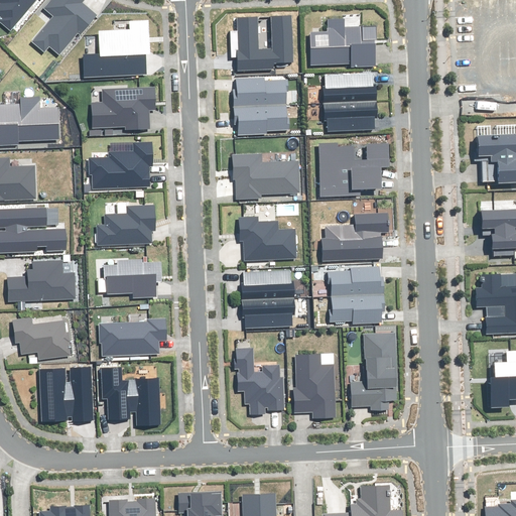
[(0,0),(0,2),(0,3),(0,15),(2,17),(0,19),(0,21),(10,30),(36,0),(0,0)]
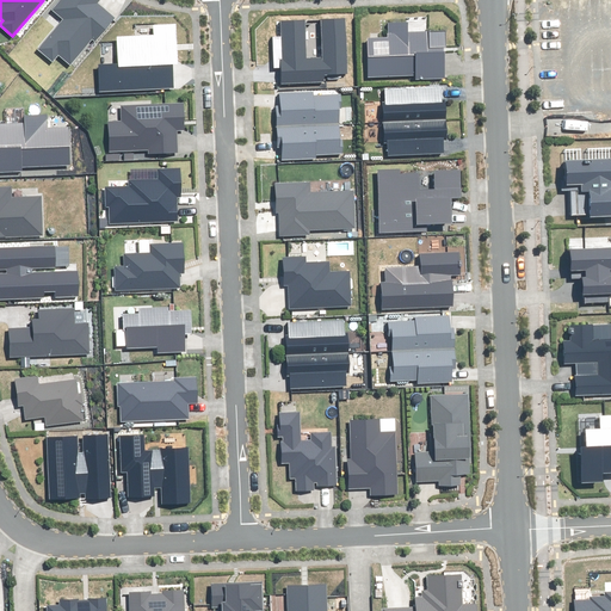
[(65,19),(38,50),(53,62),(59,55),(69,63),(92,38),(94,41),(113,18),(97,4),(99,0),(62,0),(54,11),(65,19)]
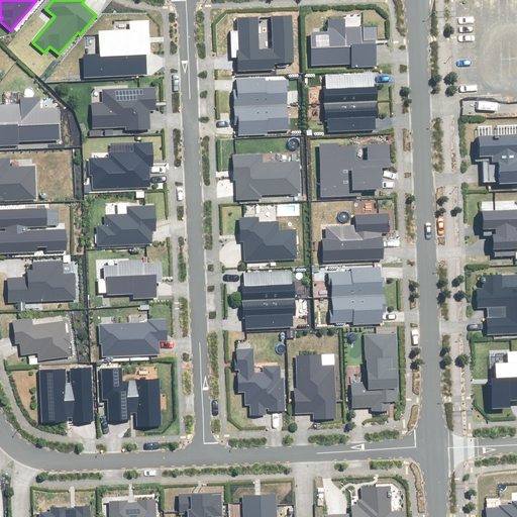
[(236,19),(238,71),(274,69),(274,63),(294,62),(292,16),(272,17),(274,49),(259,50),(257,18),(236,19)]
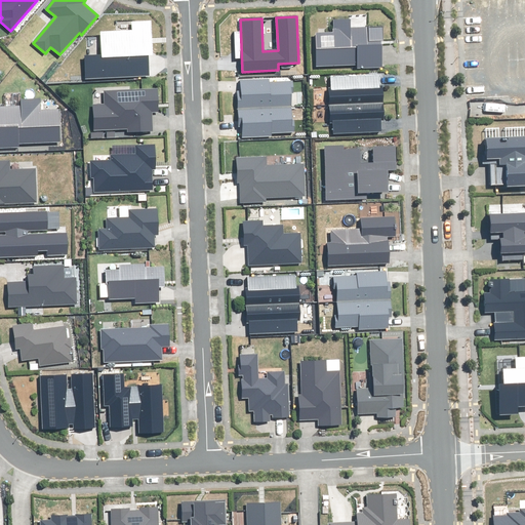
[(315,34),(317,67),(358,65),(358,68),(381,67),(380,27),(350,29),(350,18),(334,19),(334,33),(315,34)]
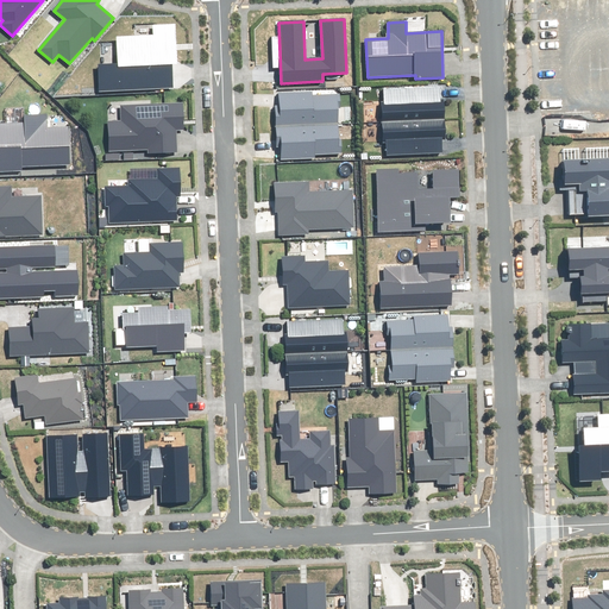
[(177,64),(175,25),(154,26),(154,36),(118,37),(119,63),(99,64),(100,90),(171,88),(170,64),(177,64)]
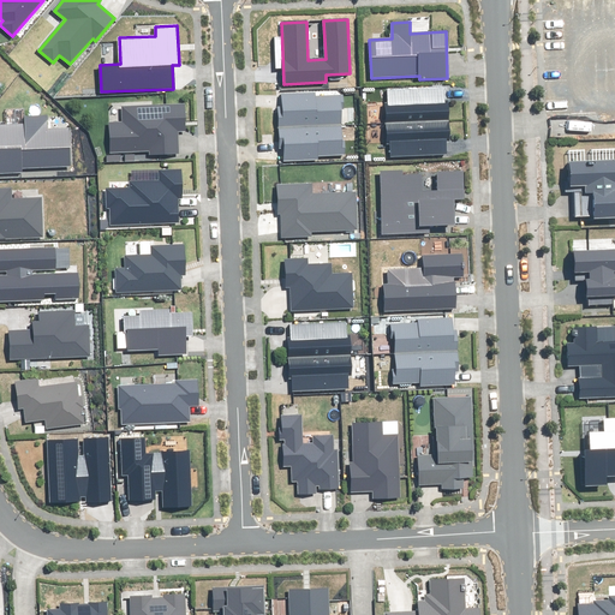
[(386,124),(449,120),(447,87),(388,89),(388,103),(384,103),(386,124)]
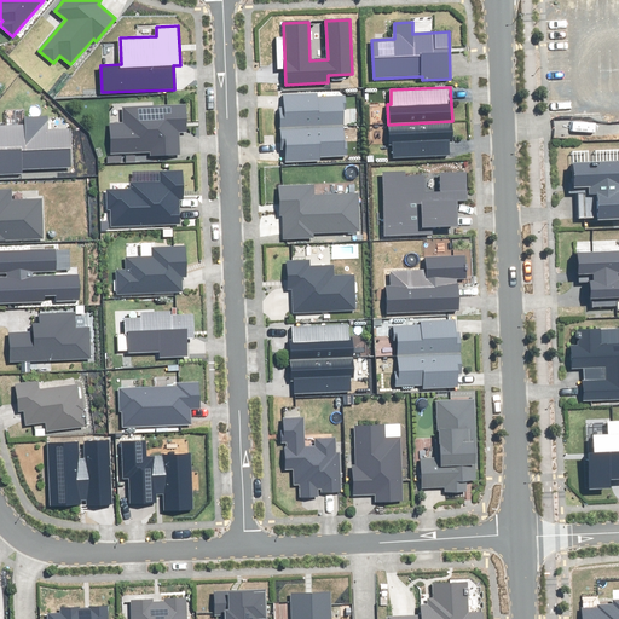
[(281,128),(343,125),(342,97),(317,98),(317,93),(284,96),(285,108),(279,108),(281,128)]
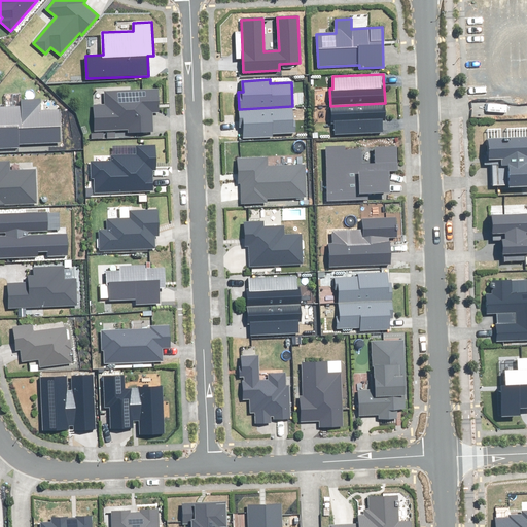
[(94,106),(95,131),(130,130),(130,132),(152,131),(151,112),(159,112),(157,90),(105,92),(105,106),(94,106)]
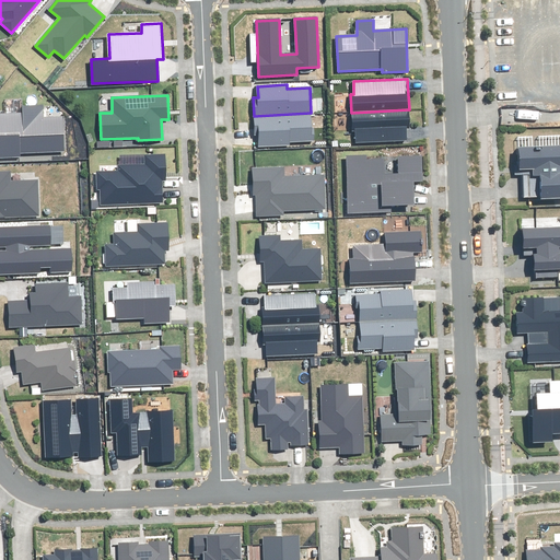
[(0,114),(0,156),(21,156),(21,153),(65,151),(62,116),(43,117),(43,106),(22,107),(23,114),(0,114)]
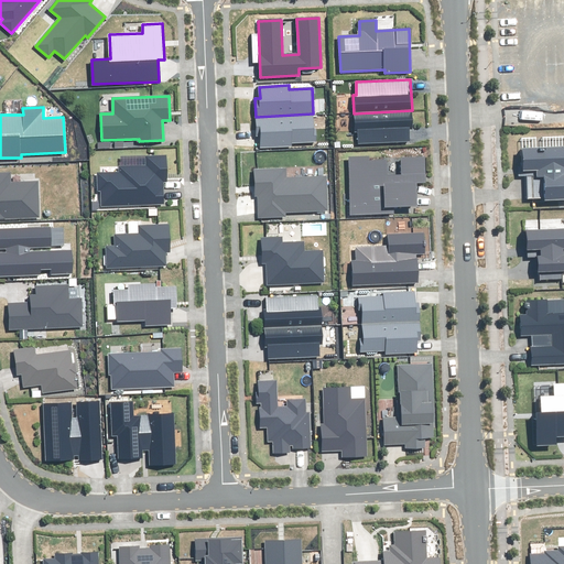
[(412,110),(354,114),(355,132),(358,132),(358,144),(410,142),(409,128),(412,128),(412,110)]
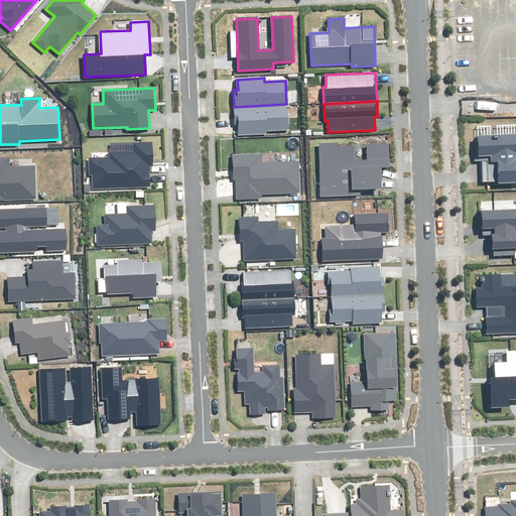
[(286,104),(234,107),(235,125),(239,124),(240,134),(267,133),(267,130),(287,129),(286,104)]
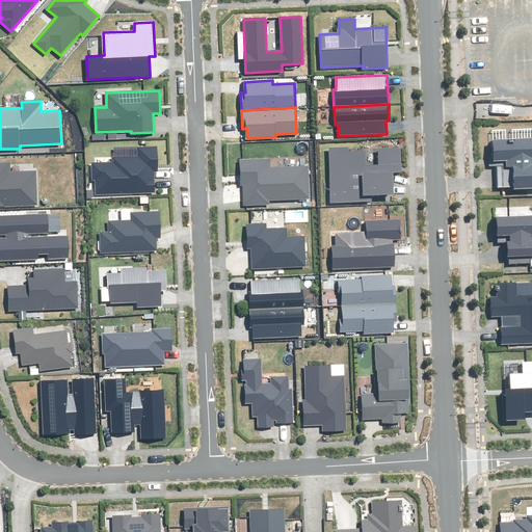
[(531,138),(493,140),(494,153),(489,154),(489,166),(495,166),(496,187),(513,186),(514,188),(531,187),(531,138)]
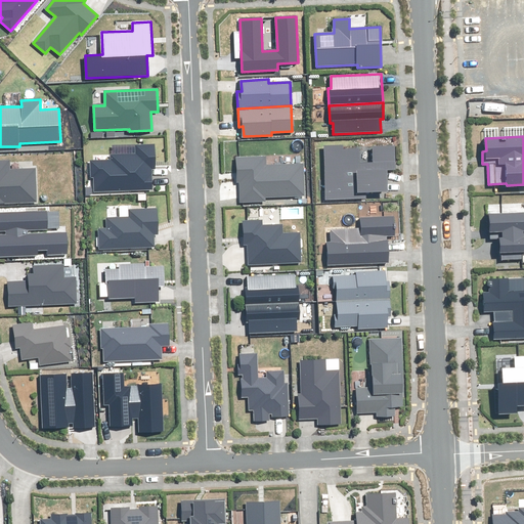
[(94,177),(95,191),(151,189),(150,168),(155,168),(154,144),(110,146),(111,161),(90,162),(91,177),(94,177)]
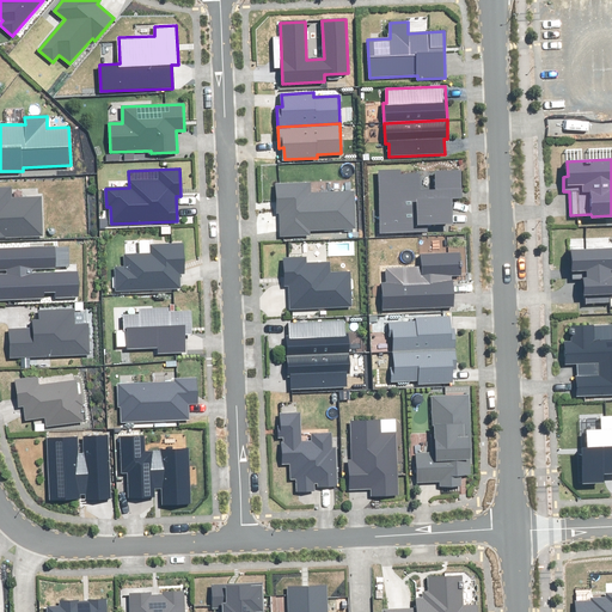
[(420,170),(378,172),(380,234),(428,232),(428,225),(453,224),(452,199),(461,197),(460,170),(436,171),(436,189),(421,190),(420,170)]
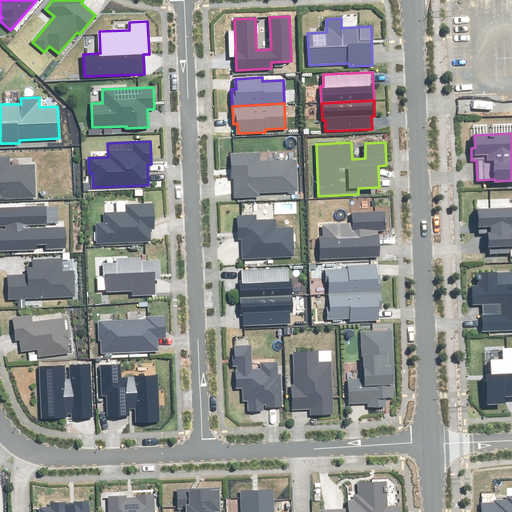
[(0,198),(37,197),(35,164),(9,166),(9,157),(0,156),(0,198)]
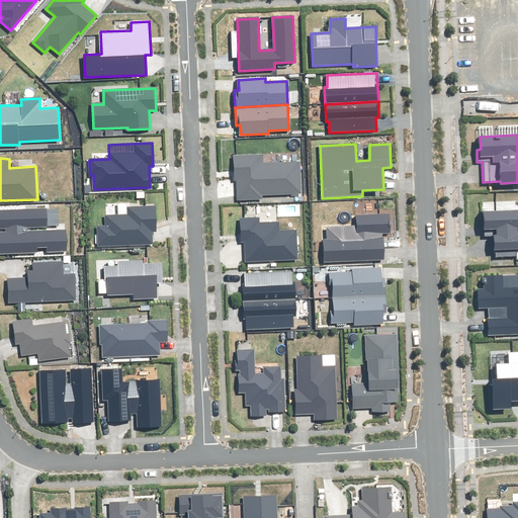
[(98,226),(99,246),(152,244),(152,231),(156,230),(155,206),(127,207),(127,214),(105,216),(105,226),(98,226)]
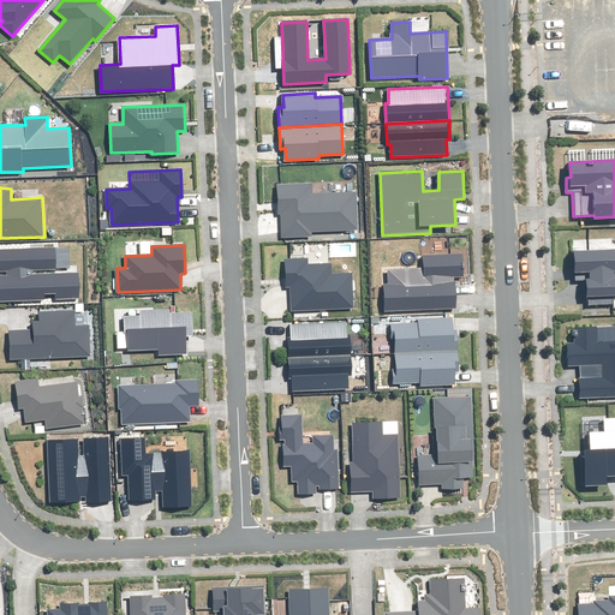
[(69,246),(0,250),(0,269),(6,269),(7,276),(0,276),(0,300),(78,297),(77,273),(33,275),(33,269),(70,267),(69,246)]
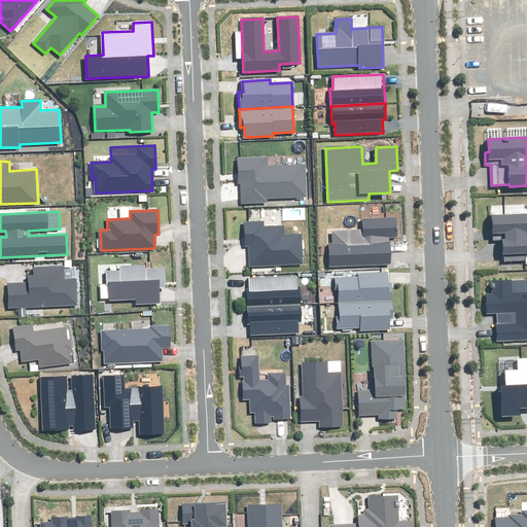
[(526,213),(492,215),(493,240),(503,240),(505,261),(524,260),(524,252),(526,252),(526,213)]
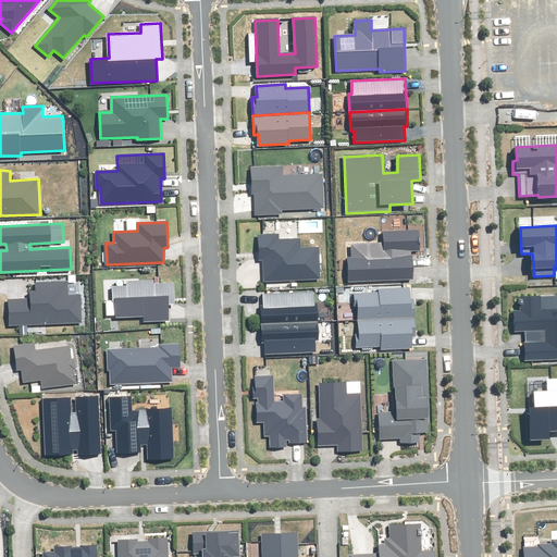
[(348,258),(349,282),(412,279),(410,251),(418,251),(417,231),(383,233),(383,243),(353,245),(354,258),(348,258)]
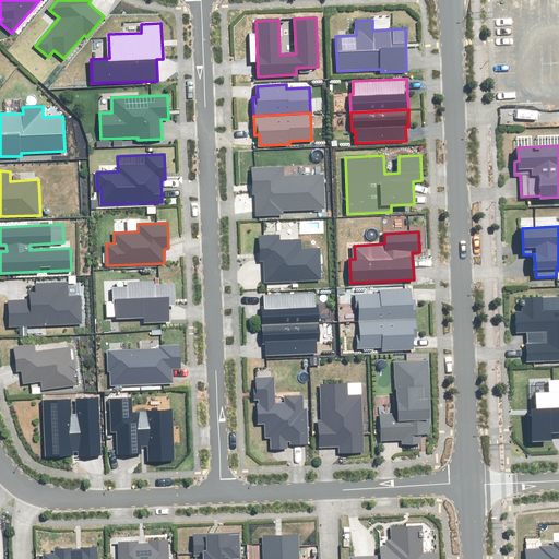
[(278,235),(260,236),(261,261),(264,261),(265,282),(321,280),(319,248),(301,249),(301,240),(280,241),(278,235)]
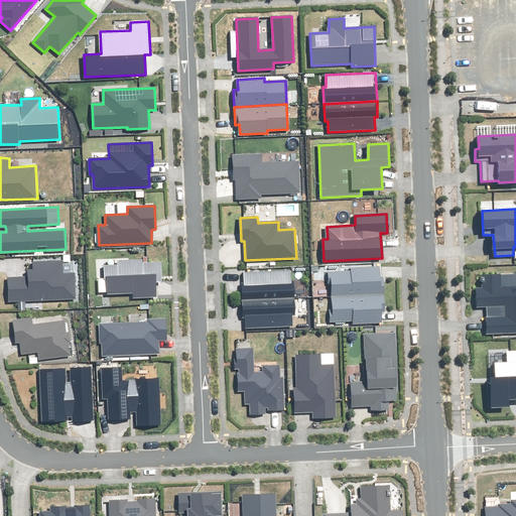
[(118,264),(104,265),(105,293),(134,292),(134,297),(156,296),(156,281),(161,280),(161,262),(142,263),(141,260),(118,261),(118,264)]
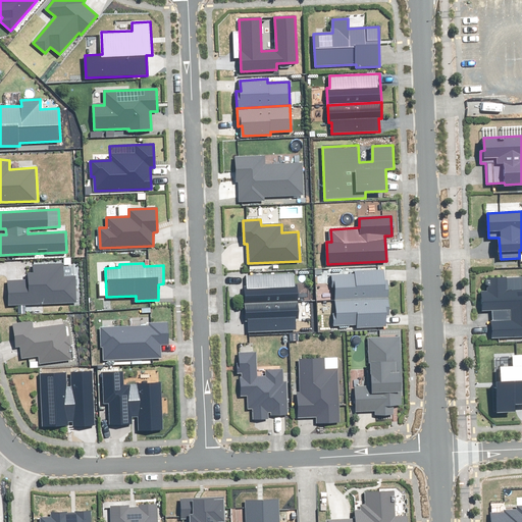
[(7,281),(9,305),(75,302),(74,276),(64,277),(63,264),(34,265),(34,273),(27,274),(28,280),(7,281)]
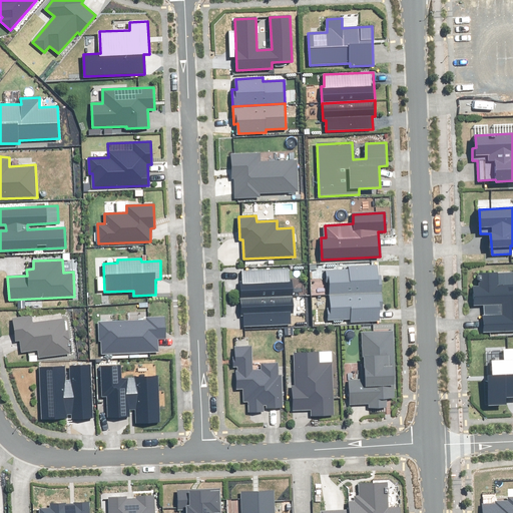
[(329,282),(330,295),(381,293),(381,276),(378,276),(377,266),(350,267),(350,270),(327,271),(328,282),(329,282)]
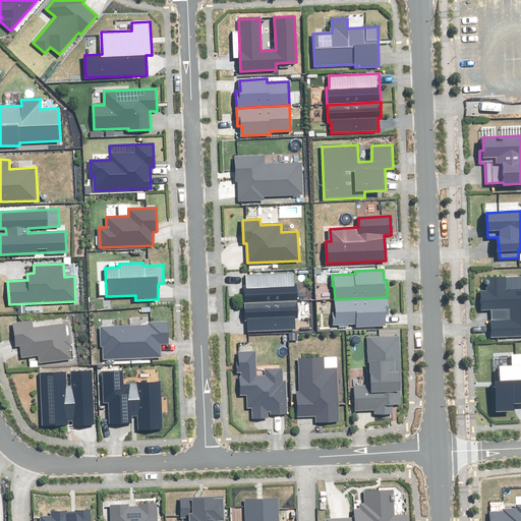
[(245,303),(297,301),(297,285),(293,285),(293,272),(246,275),(247,286),(244,286),(245,303)]
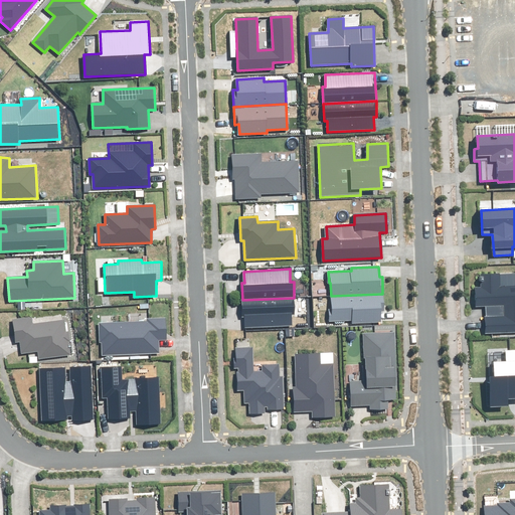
[(482,289),(476,289),(477,306),(504,305),(505,315),(485,316),(486,333),(514,331),(514,273),(481,276),(482,289)]
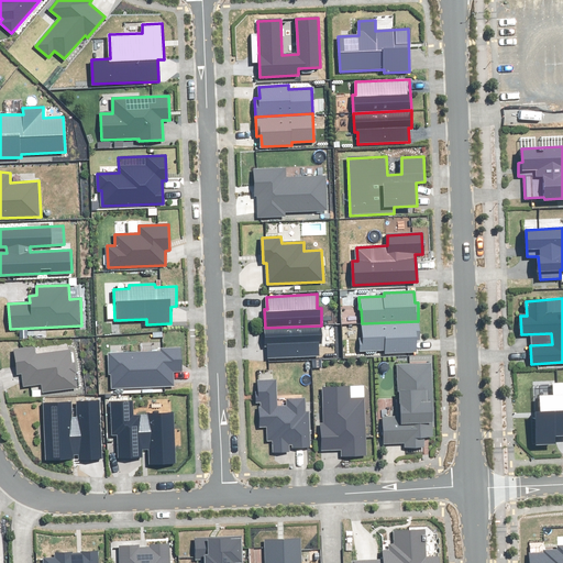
[(419,339),(418,321),(362,323),(362,338),(360,338),(361,352),(386,350),(386,353),(417,352),(416,340),(419,339)]
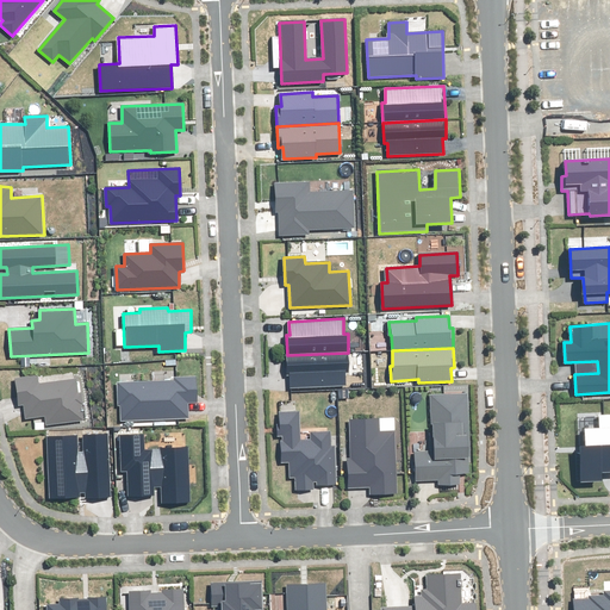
[(348,353),(287,355),(288,375),(291,374),(292,387),(346,385),(344,373),(349,373),(348,353)]
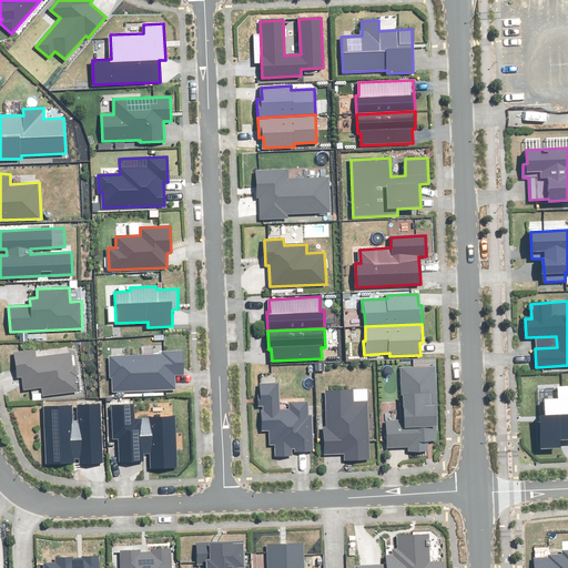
[(36,351),(14,353),(18,377),(22,376),(24,389),(43,387),(43,395),(75,391),(74,376),(77,376),(75,366),(72,366),(71,354),(36,357),(36,351)]
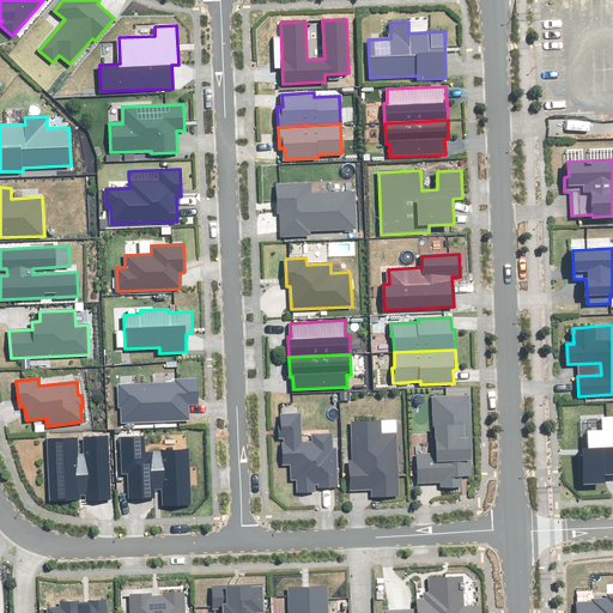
[(121,407),(122,423),(188,420),(188,405),(198,405),(196,380),(175,380),(175,383),(117,386),(119,407),(121,407)]
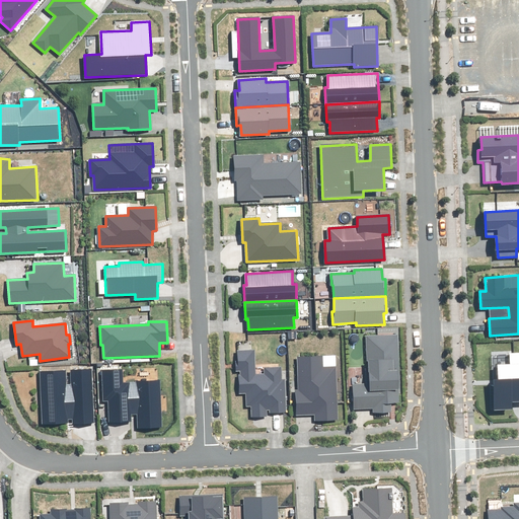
[(354,384),(356,410),(374,409),(374,413),(391,412),(390,402),(400,402),(396,336),(365,337),(367,383),(354,384)]
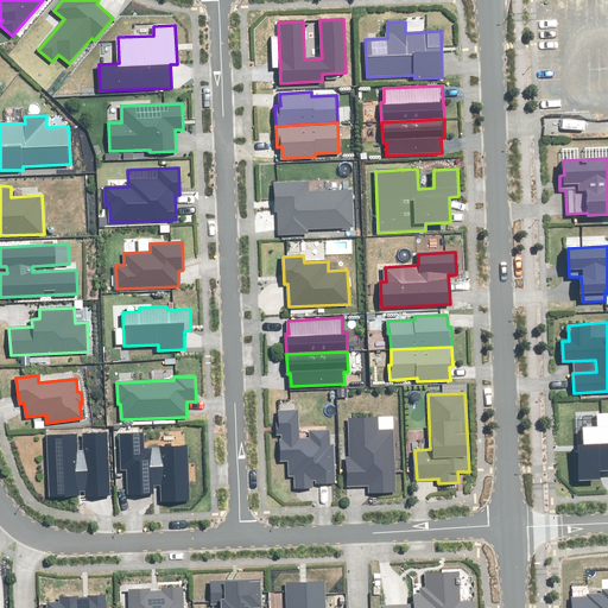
[(298,410),(278,411),(279,424),(277,424),(277,435),(279,435),(282,461),(289,461),(289,476),(295,476),(295,488),(314,487),(312,483),(334,482),(333,445),(330,445),(329,430),(310,431),(310,438),(299,439),(298,410)]
